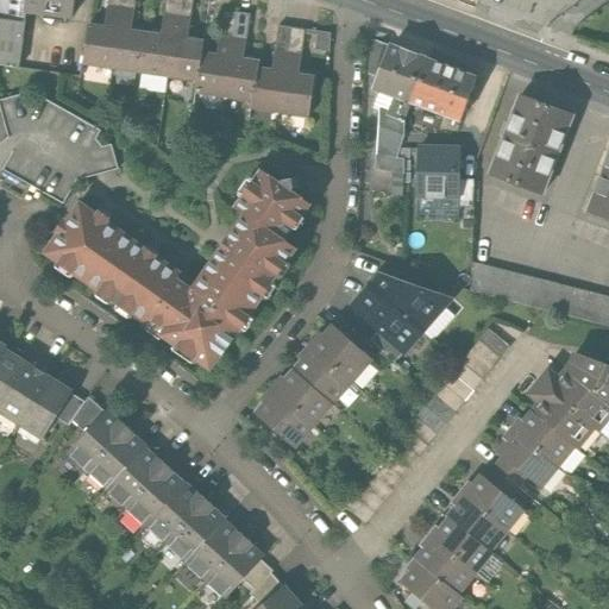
[(71,0),(29,0),(27,12),(69,18),(71,0)]
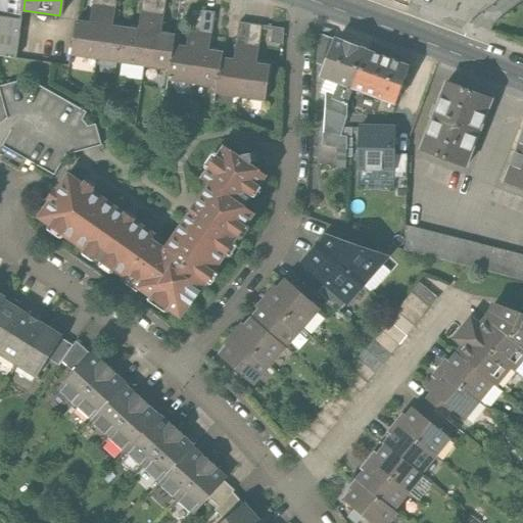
[(70,55),(96,58),(103,0),(92,0),(90,22),(76,20),(70,55)]
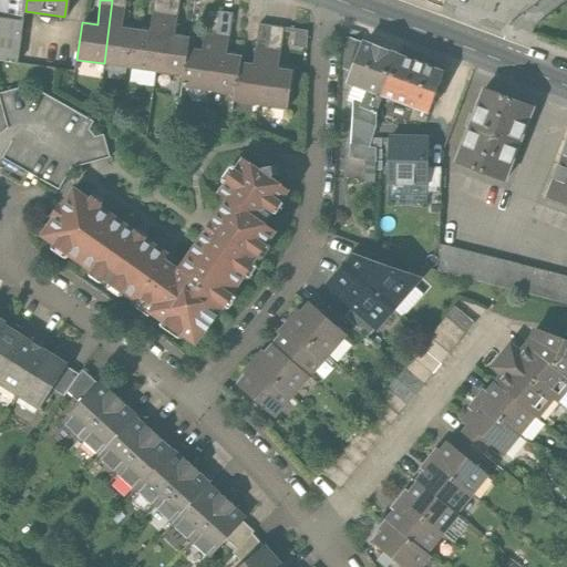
[(112,0),(104,63),(130,68),(135,30),(121,28),(125,0),(112,0)]
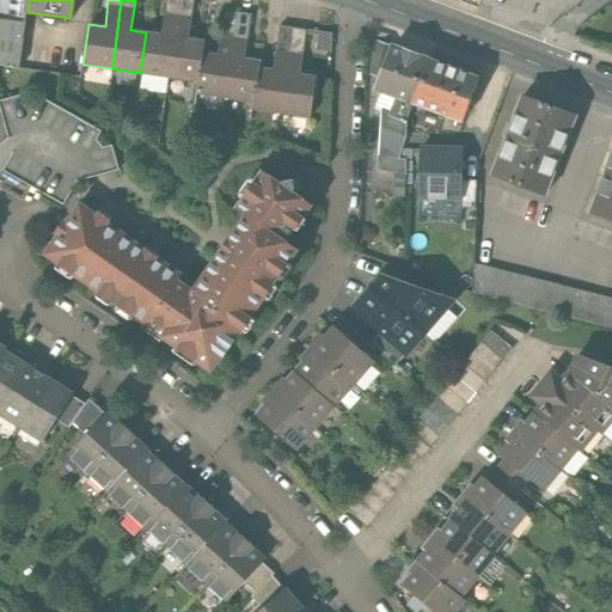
[(166,0),(161,35),(146,32),(140,73),(169,77),(179,0),(166,0)]
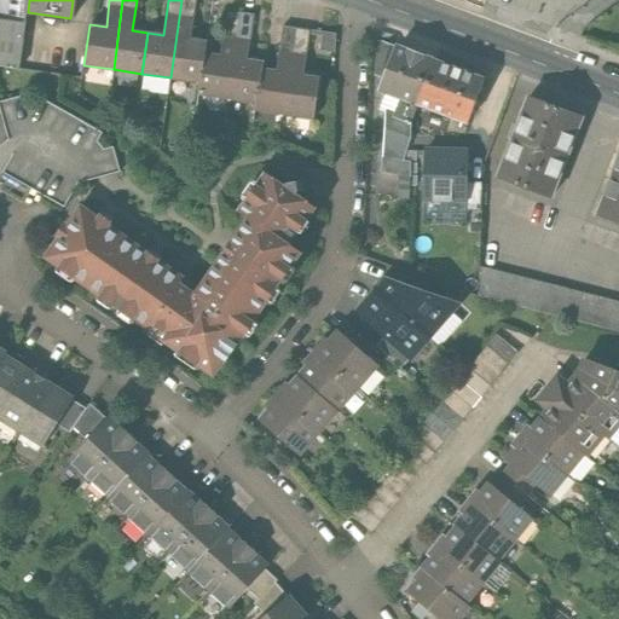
[(194,0),(181,0),(171,77),(201,82),(204,53),(206,40),(189,38),(194,0)]
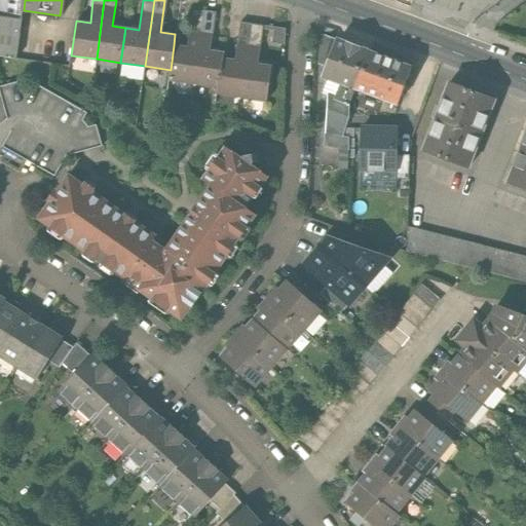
[(188,47),(174,45),(171,70),(168,80),(193,83),(203,13),(193,12),(188,47)]
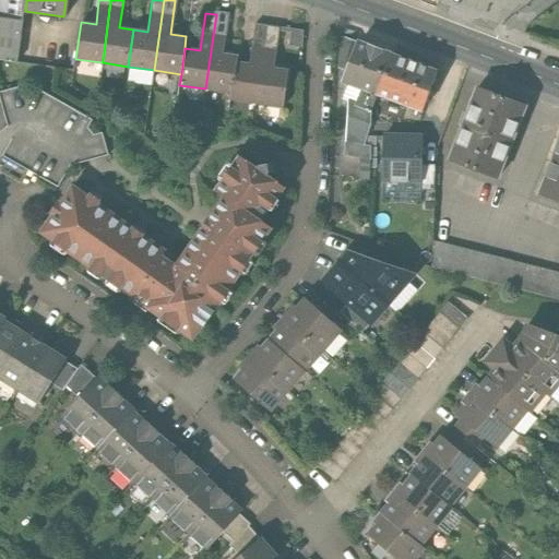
[(205,88),(232,93),(236,61),(237,54),(223,51),(227,16),(216,14),(205,88)]
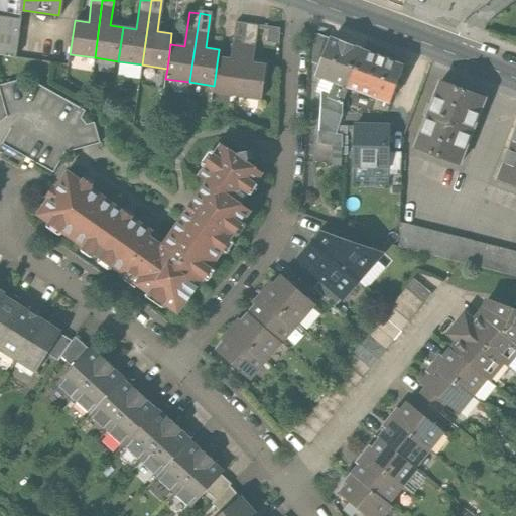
[(0,16),(0,55),(14,58),(20,20),(0,16)]
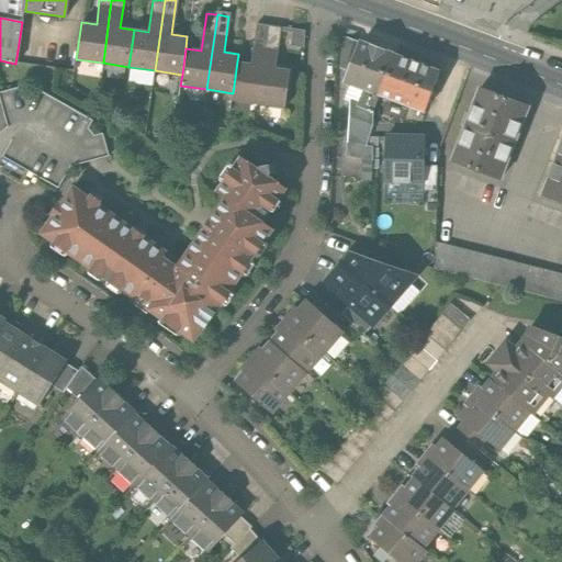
[(251,64),(237,62),(233,93),(232,99),(258,103),(268,29),(257,26),(251,64)]
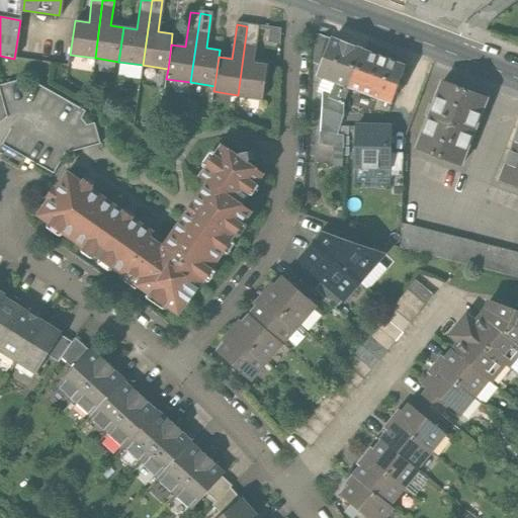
[(258,27),(247,26),(238,95),(262,98),(267,64),(253,62),(258,27)]
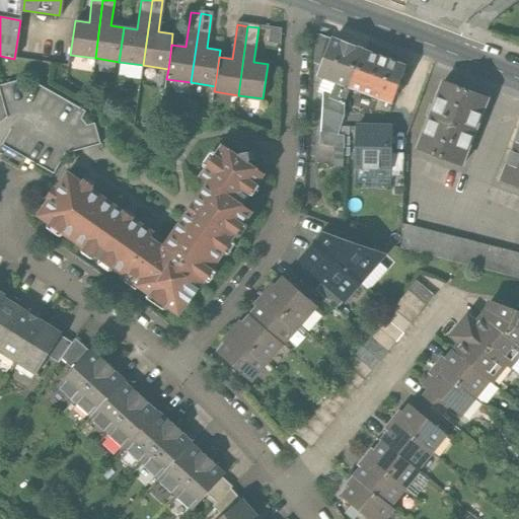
[(314,63),(324,62),(334,38),(326,34),(314,34),(314,63)]
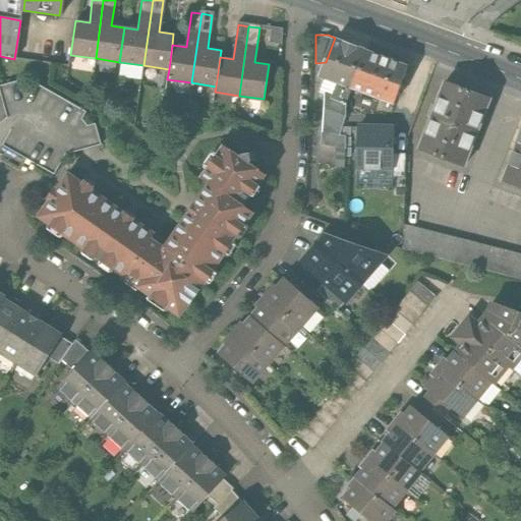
[(321,74),(339,81),(333,96),(346,102),(352,87),(366,50),(335,38),(326,62),(321,74)]
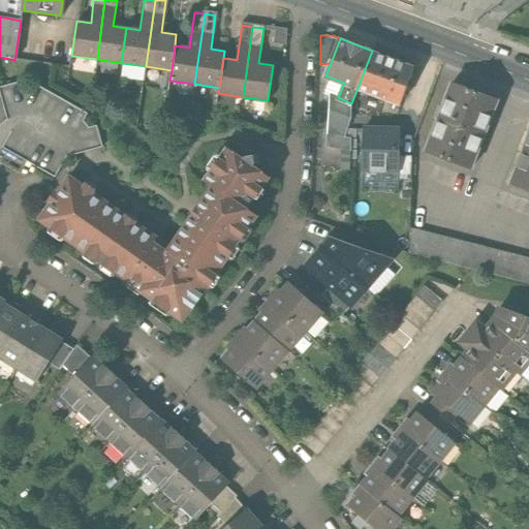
[(414,67),(372,51),(358,88),(399,104),(414,67)]
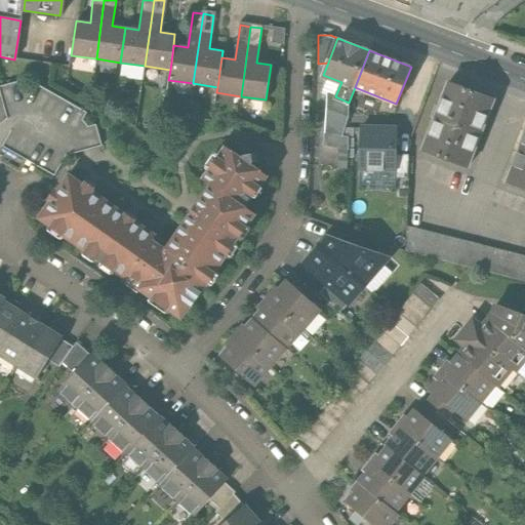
[(449,83),(422,152),(467,169),(493,101),(449,83)]
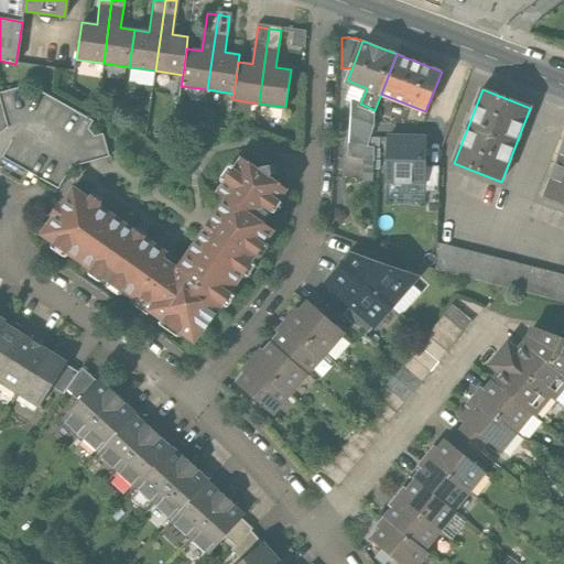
[(375,123),(375,110),(360,104),(351,102),(347,155),(373,162),(373,145),(367,143),(375,123)]
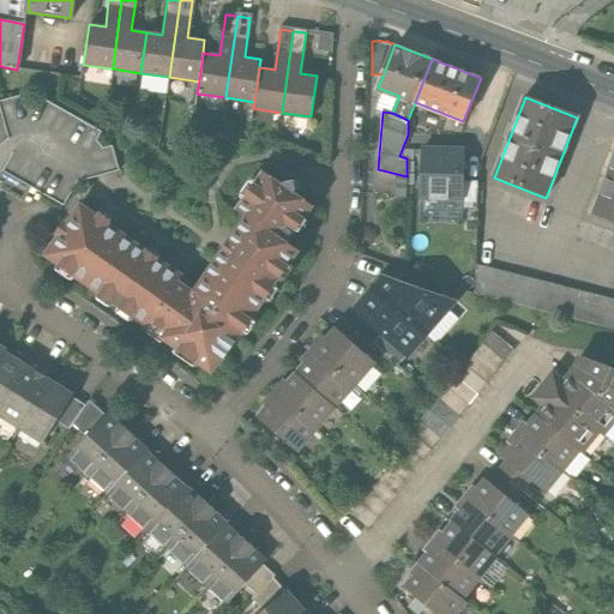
[(464,151),(421,150),(420,198),(463,199),(463,181),(464,151)]
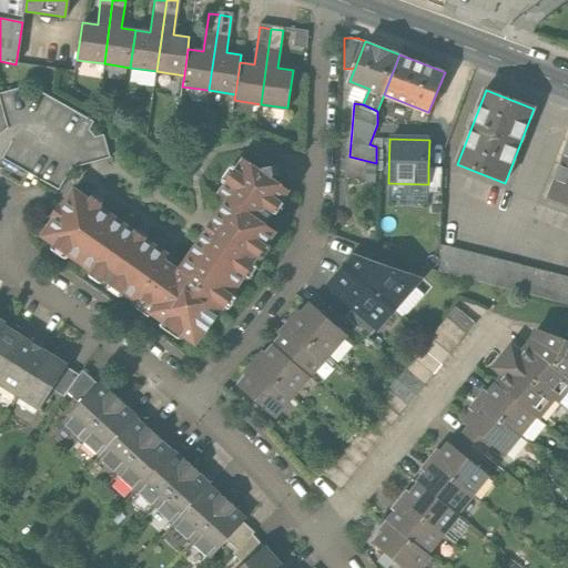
[(567,146),(548,198),(567,204),(567,146)]
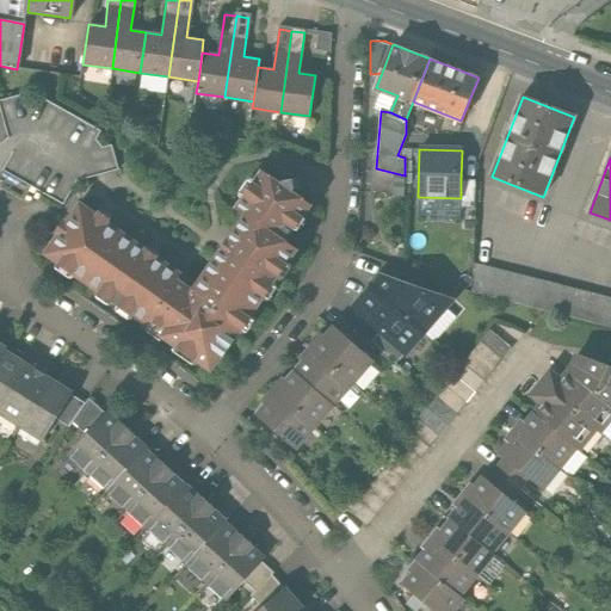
[(240,210),(251,217),(287,242),(312,207),(264,174),(240,210)]
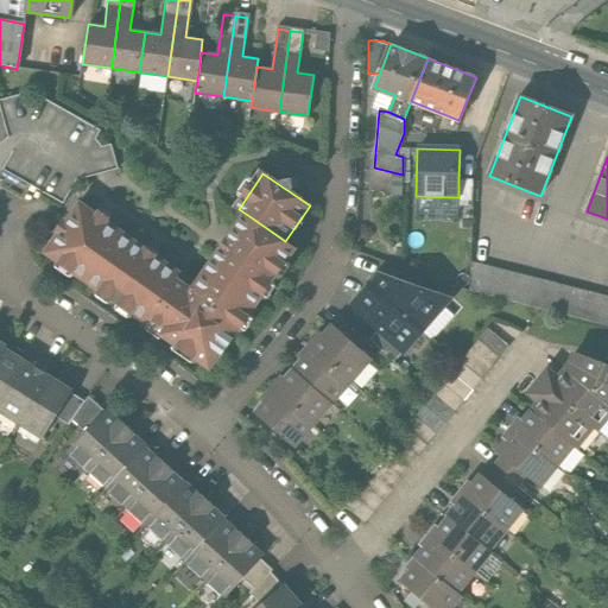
[(458,179),(458,197),(458,208),(473,208),(473,181),(458,179)]
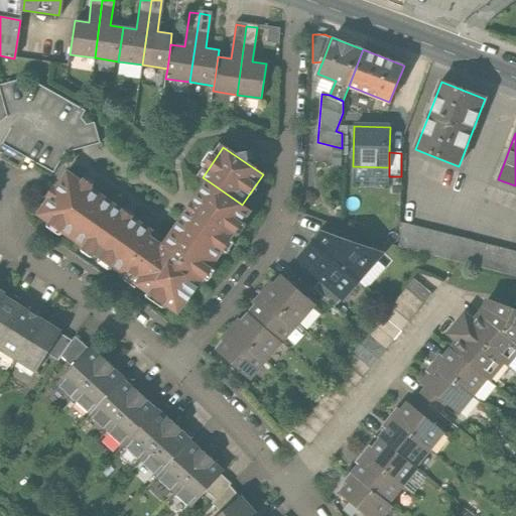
[(252,211),(242,205),(212,183),(200,201),(166,250),(151,240),(153,236),(120,214),(80,185),(66,176),(38,217),(111,266),(110,268),(119,275),(124,268),(146,283),(142,289),(181,316),(205,282),(204,281),(252,211)]
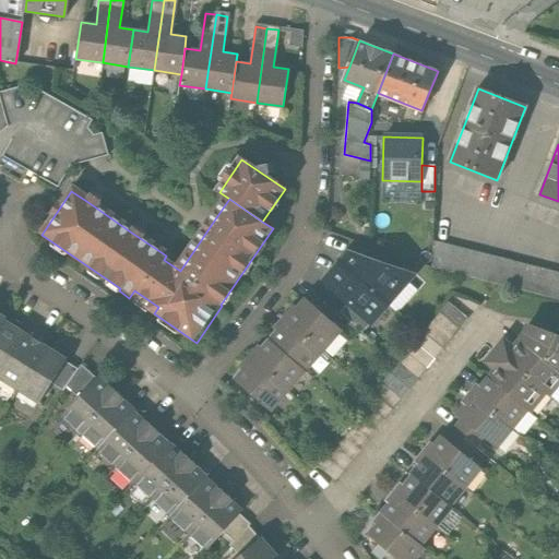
[(343,254),(330,271),(381,309),(407,275),(343,254)]
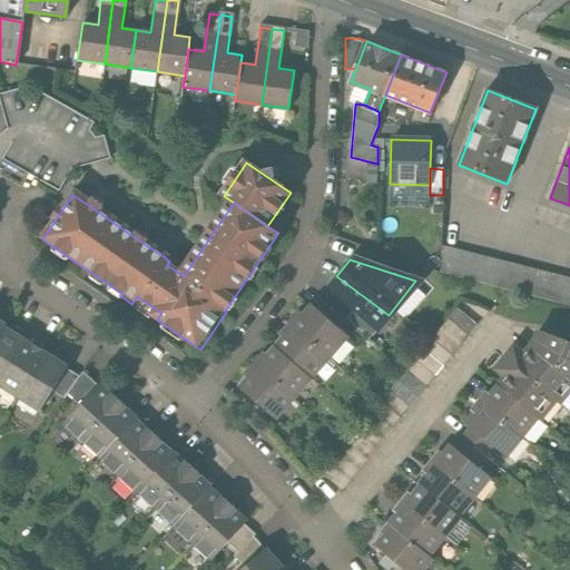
[(374,334),(389,315),(336,276),(323,294),(374,334)]
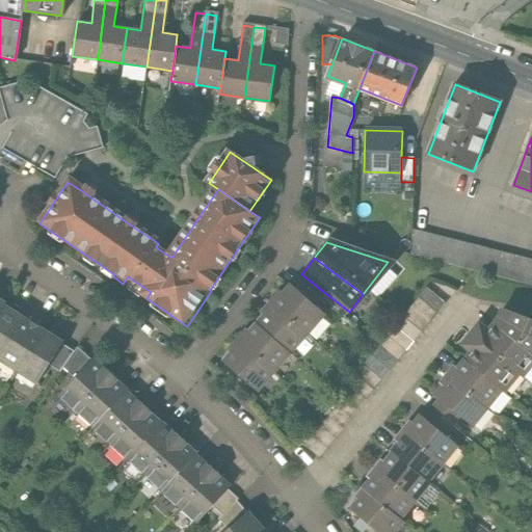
[(290,286),(273,304),(304,333),(321,313),(290,286)]
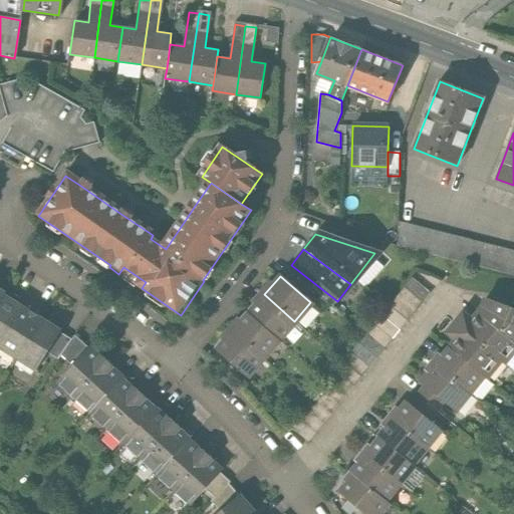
[(413,278),(290,427),(308,442),(432,293),(413,278)]
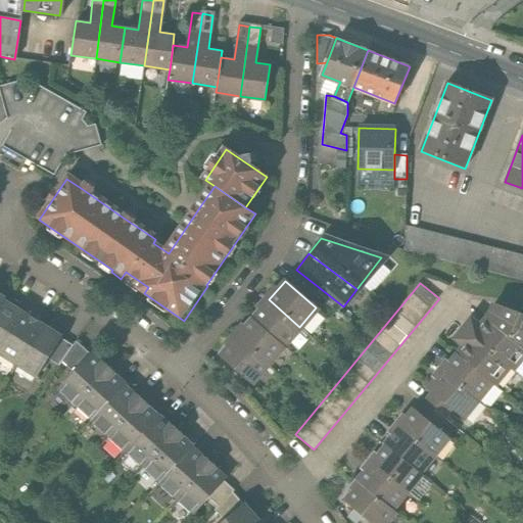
[(0,348),(24,312),(4,299),(0,305),(0,348)]
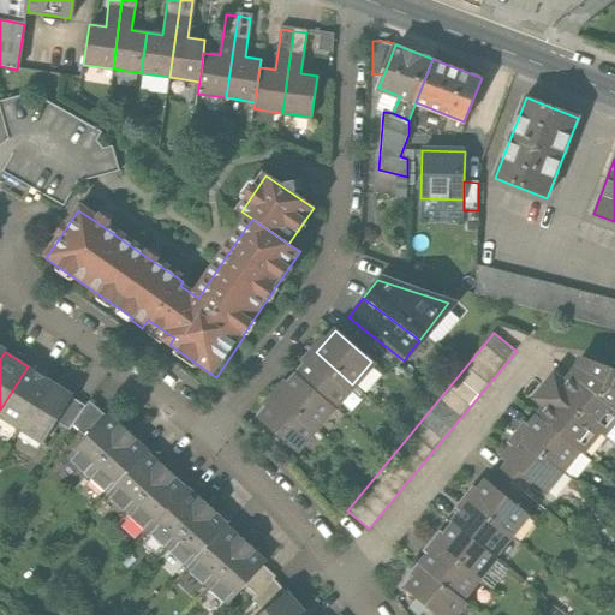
[(316,352),(297,375),(333,406),(352,384),(316,352)]
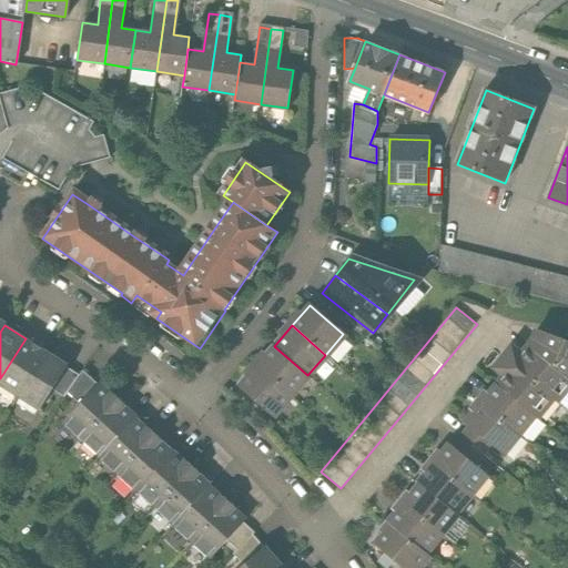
[(567,340),(535,327),(528,345),(567,377),(567,340)]
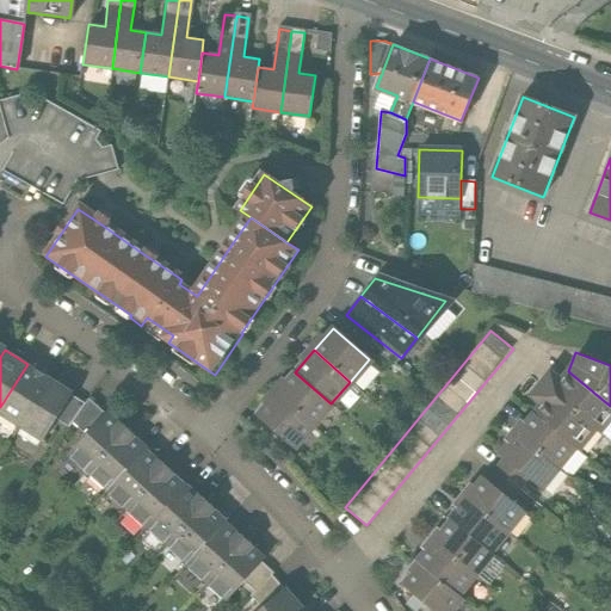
[(50,378),(28,364),(0,407),(0,415),(19,427),(50,378)]
